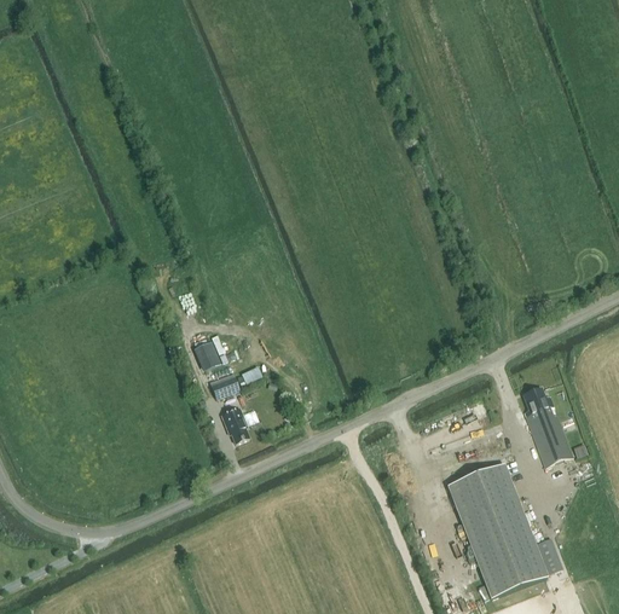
[(213,341),(195,348),(203,371),(221,364),(213,341)]
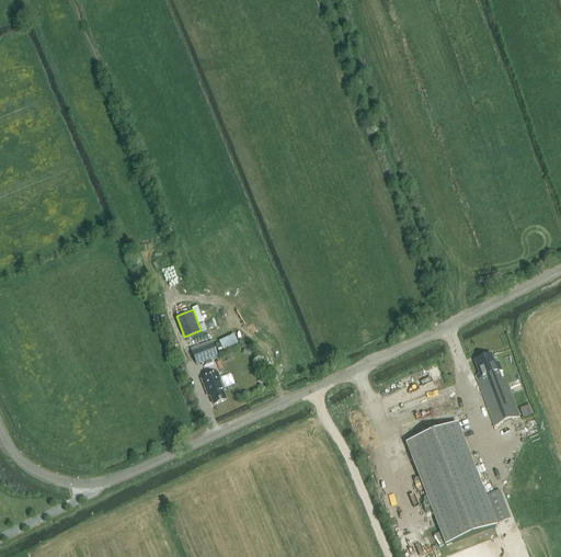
[(228,345),(243,339),(239,329),(224,337),(228,345)]
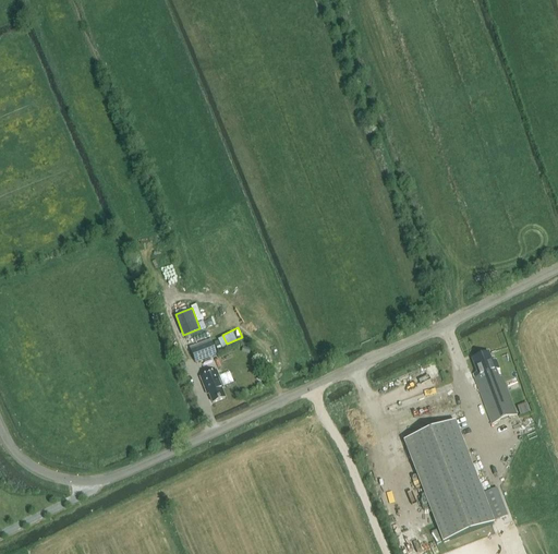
[(195,360),(214,352),(217,351),(210,336),(189,345),(195,360)]
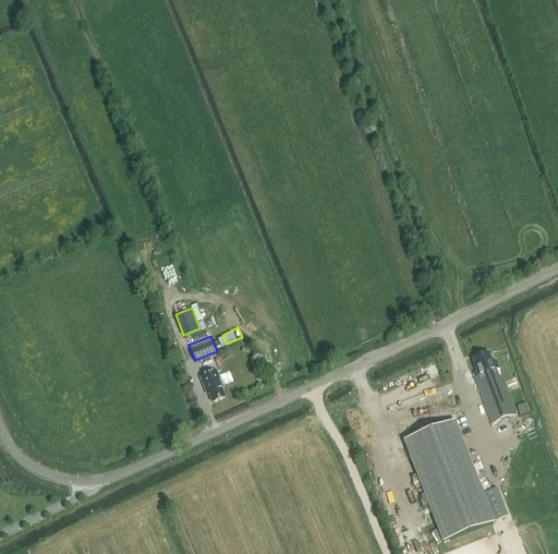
[(496,356),(492,358),(488,349),(471,356),(476,370),(472,371),(492,421),(518,411),(496,356)]
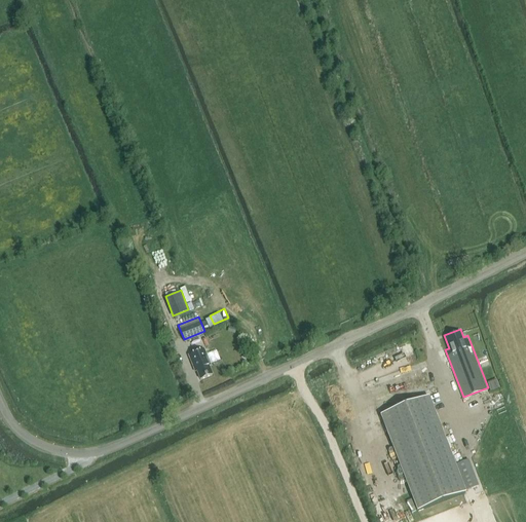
[(197,368),(200,376),(212,372),(209,363),(211,363),(203,346),(189,352),(195,368),(197,368)]
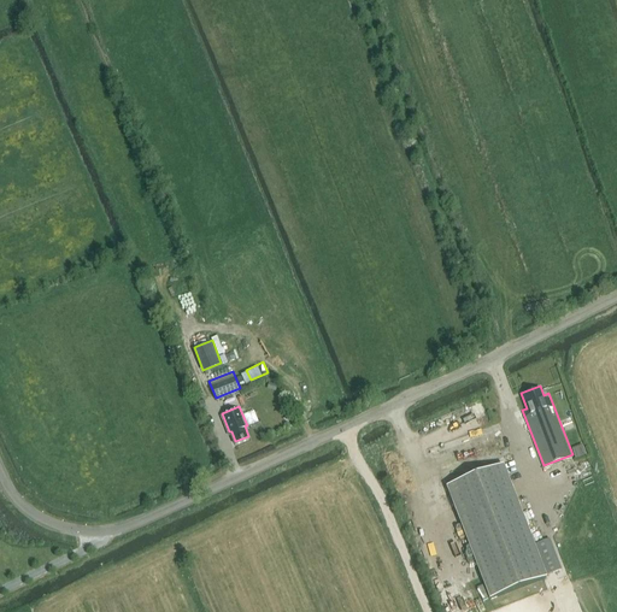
[(589,441),(579,443),(580,453),(591,451),(589,441)]
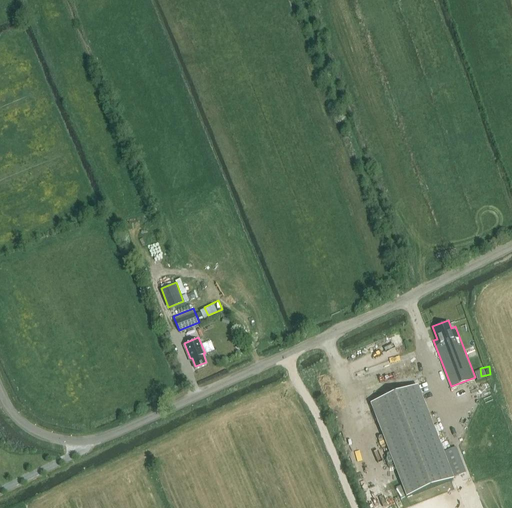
[(454,476),(430,414),(418,383),(370,401),(406,495),(454,476)]
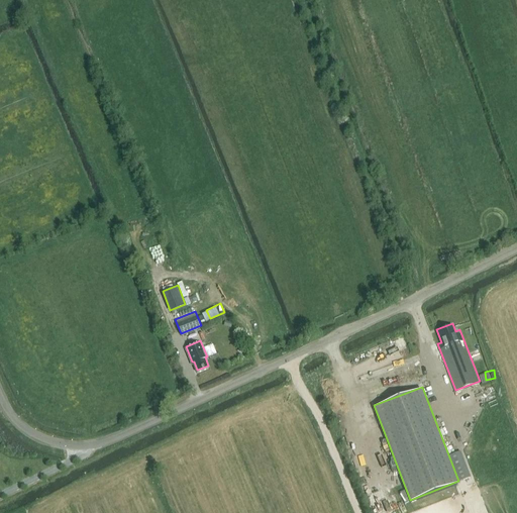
[(455,450),(449,453),(459,479),(471,474),(469,469),(463,471),(455,450)]
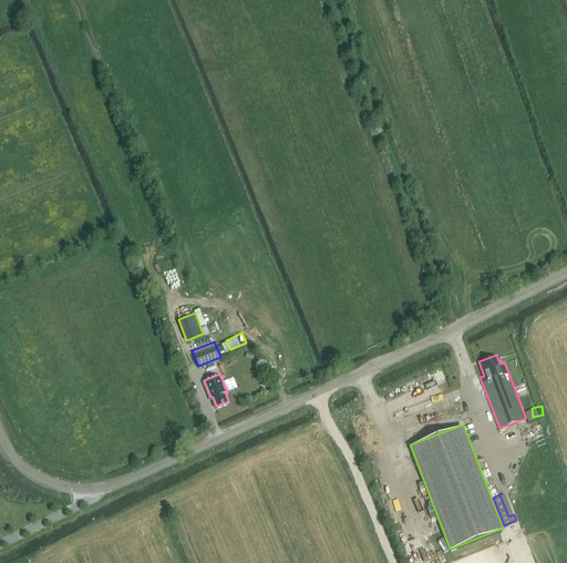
[(405,535),(411,550),(416,548),(411,533),(405,535)]
